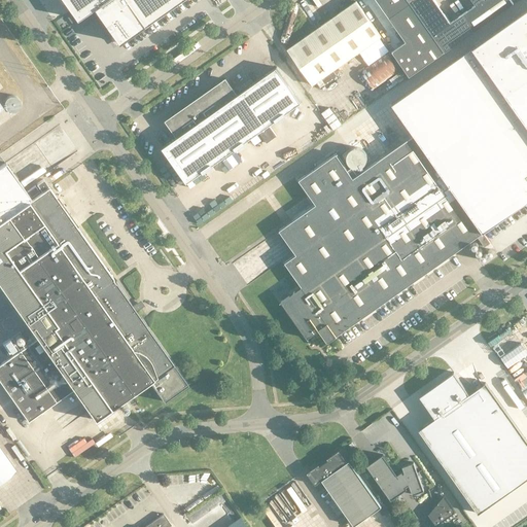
[(66,0),(79,20),(97,7),(121,42),(181,0),(66,0)]
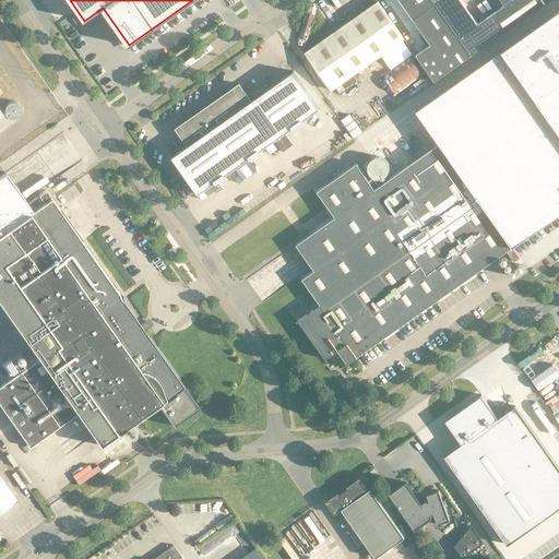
[(317,43),(305,51),(331,90),(404,38),(377,0),(320,40),(319,38),(316,40),(317,43)]
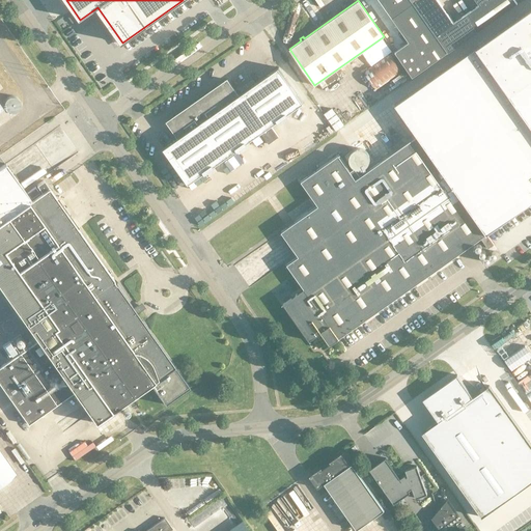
[(476,0),(479,4),(453,22),(438,0),(412,0),(448,52),(518,3),(514,0),(476,0)]
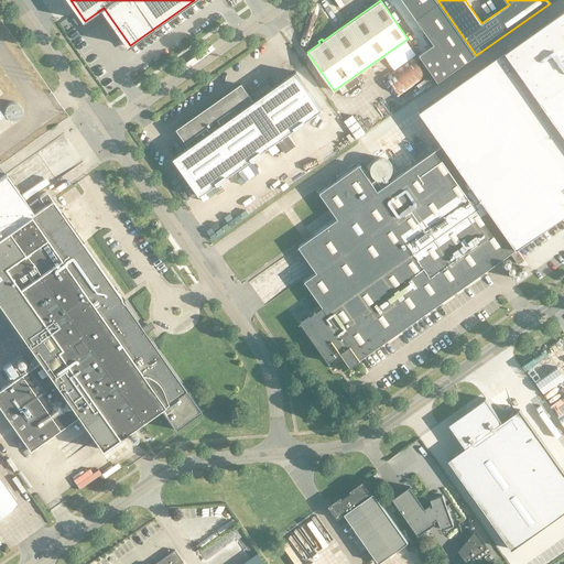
[(563,8),(420,110),(443,143),(517,248),(563,215),(563,186),(563,8)]
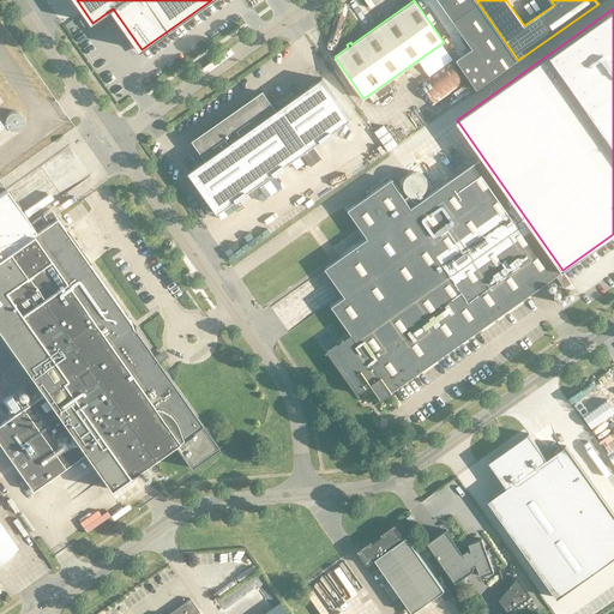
[(451,61),(422,83),(437,103),(465,83),(451,61)]
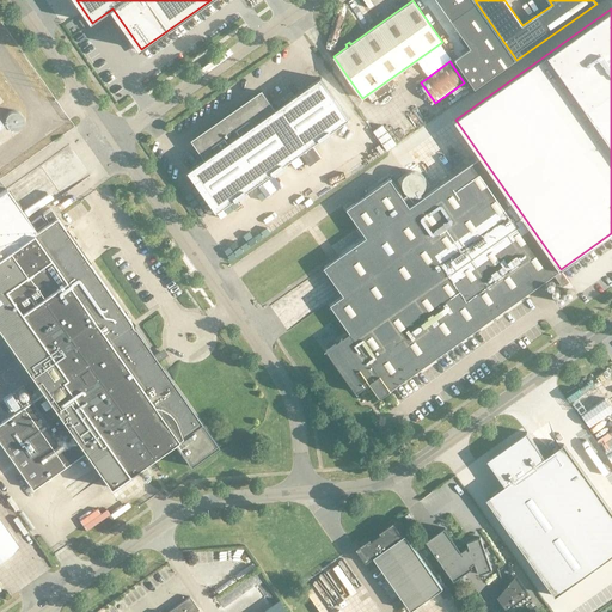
[(283,164),(303,151),(319,139),(320,140),(331,133),(331,132),(349,118),(320,78),(275,110),(262,91),(200,135),(201,136),(201,135),(204,141),(197,146),(201,151),(206,159),(189,171),(216,212),(236,199),(236,200),(248,191),(246,190),(273,172),(274,173),(285,165),(283,164)]
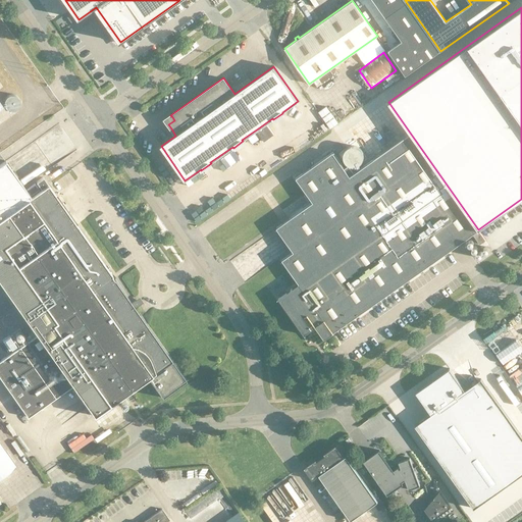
[(327,105),(318,111),(329,127),(338,121),(327,105)]
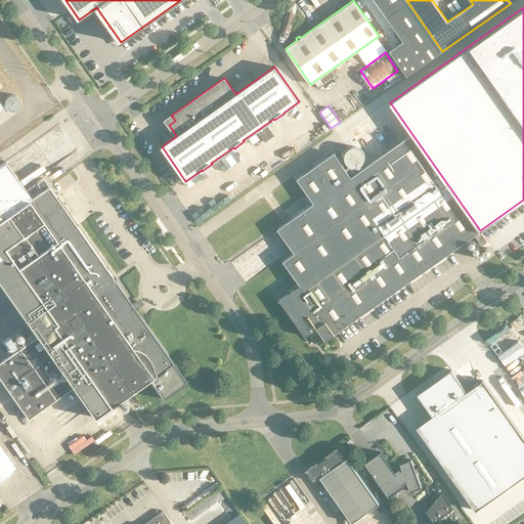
[(268,124),(258,131),(265,141),(275,134),(268,124)]
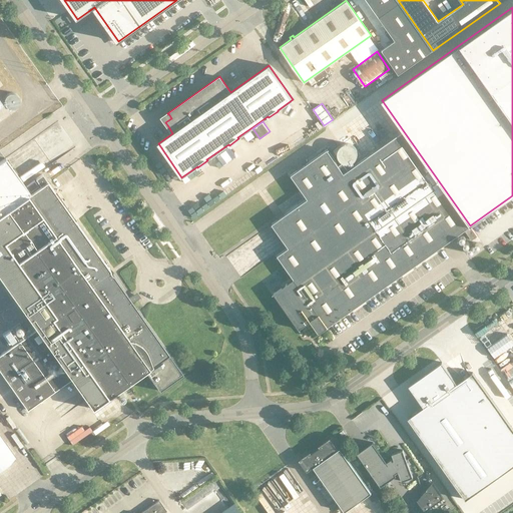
[(319,333),(470,225),(403,130),(348,169),(343,162),(339,165),(327,149),(291,174),(308,198),(272,223),(289,246),(277,254),(294,279),(274,293),(299,329),(304,335),(306,333),(308,336),(311,334),(313,337),(319,333)]
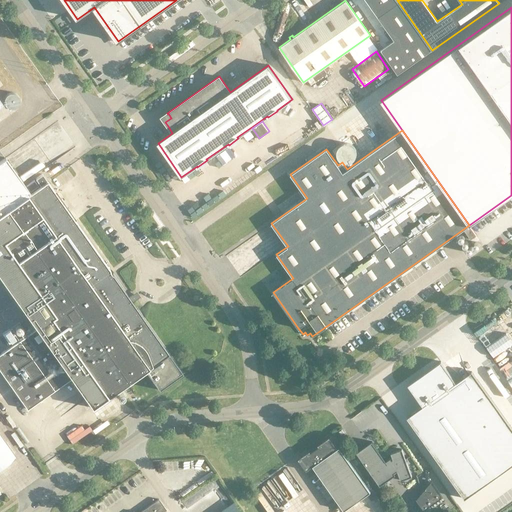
[(353,144),(351,143),(349,143),(347,142),(344,143),(342,144),(340,145),(339,147),(338,149),(337,151),(337,153),(337,155),(337,156),(338,158),(340,160),(342,161),(344,162),(346,163),(349,163),(351,162),(352,161),(354,160),(355,158),(356,156),(357,154),(357,152),(356,150),(356,147),(354,146),(353,144)]
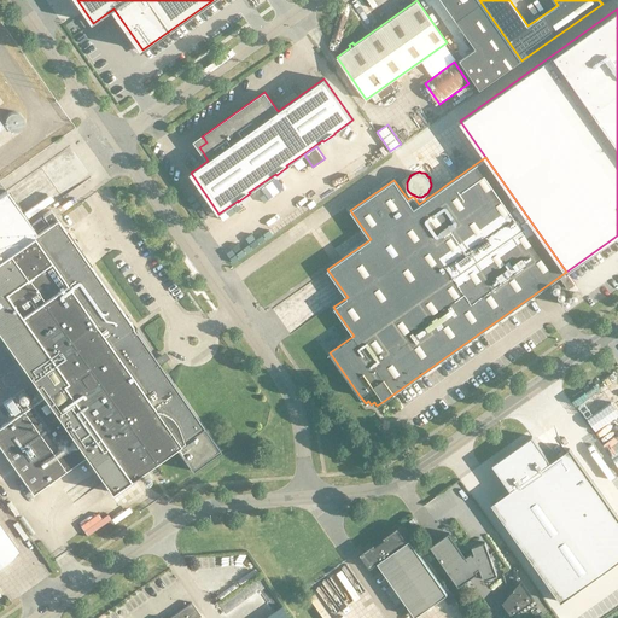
[(0,333),(44,396),(86,456),(111,491),(175,447),(192,470),(220,450),(57,219),(38,232),(36,231),(46,223),(41,217),(31,223),(7,190),(0,193),(0,333)]
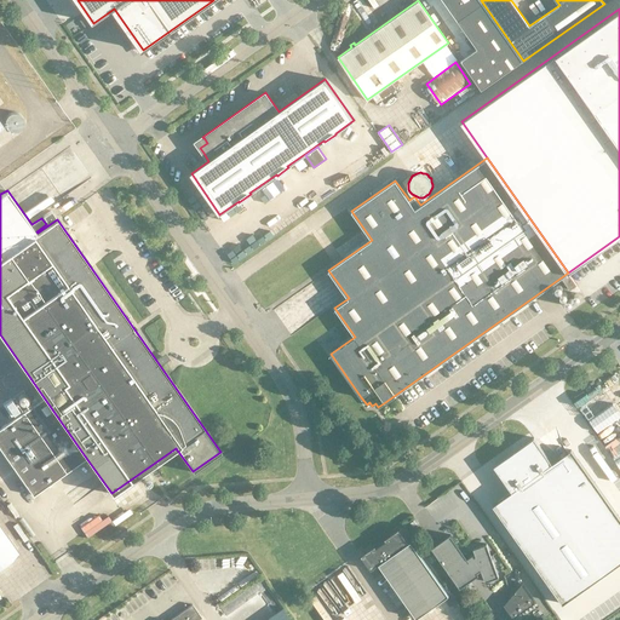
[(42,216),(49,224),(57,218),(51,210),(42,216)]
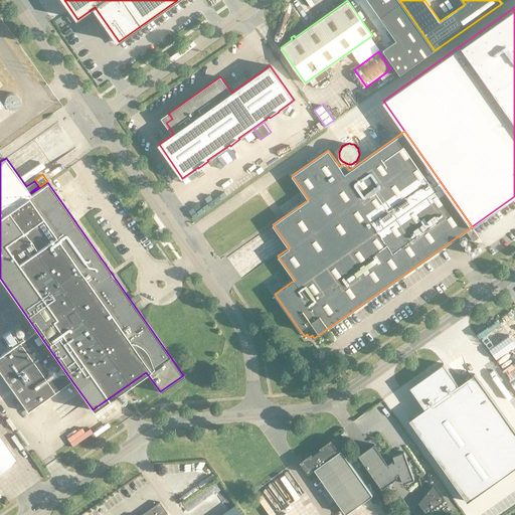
[(479,236),(473,227),(467,231),(473,240),(479,236)]
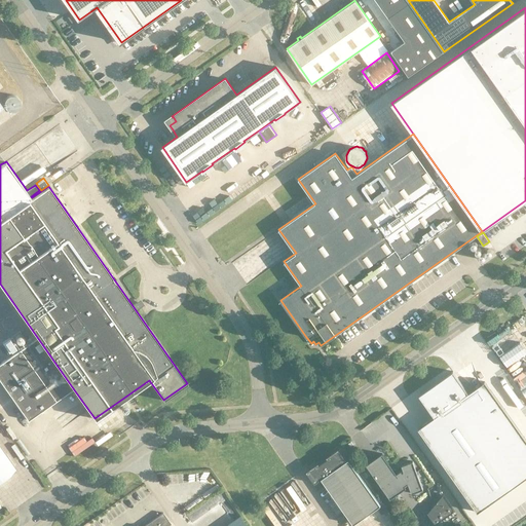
[(73,388),(37,337),(0,363),(0,380),(28,420),(73,388)]
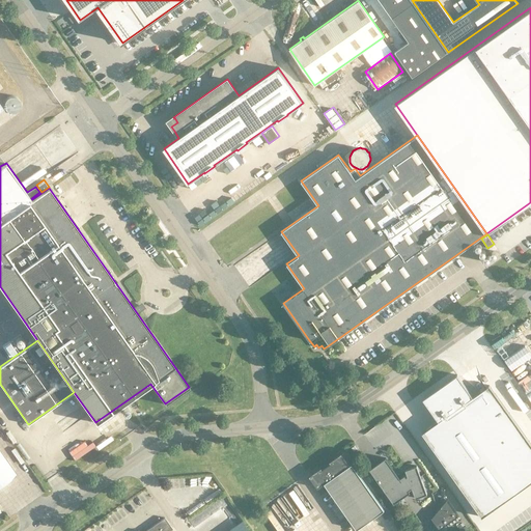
[(438,421),(421,432),(480,516),(530,481),(530,445),(488,385),(472,396),(456,374),(444,383),(435,390),(422,398),(438,421)]
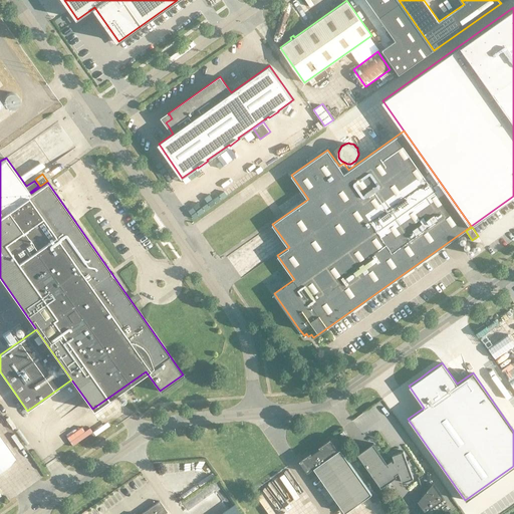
[(0,439),(0,492),(0,493),(0,492),(0,464),(11,456),(0,439)]
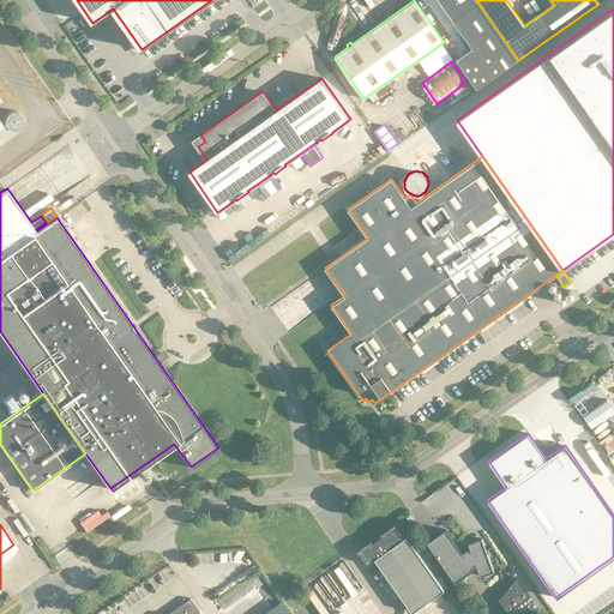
[(444,589),(407,536),(403,539),(393,524),(380,534),(381,536),(372,542),(371,541),(356,551),(366,565),(375,558),(413,612),(444,589)]
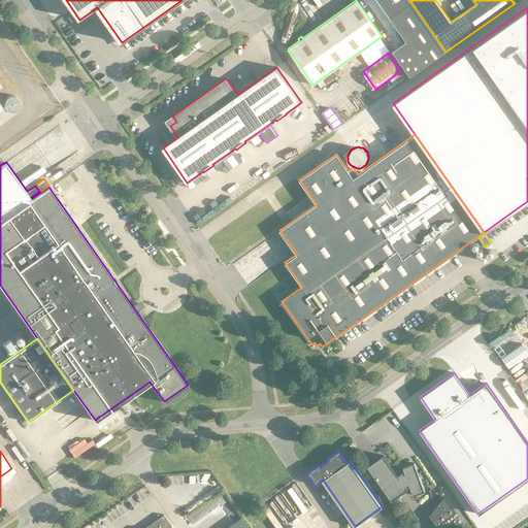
[(398,475),(384,455),(367,466),(392,500),(407,489),(406,488),(409,486),(414,495),(414,494),(413,492),(423,488),(424,491),(425,491),(415,462),(403,466),(404,470),(398,475)]
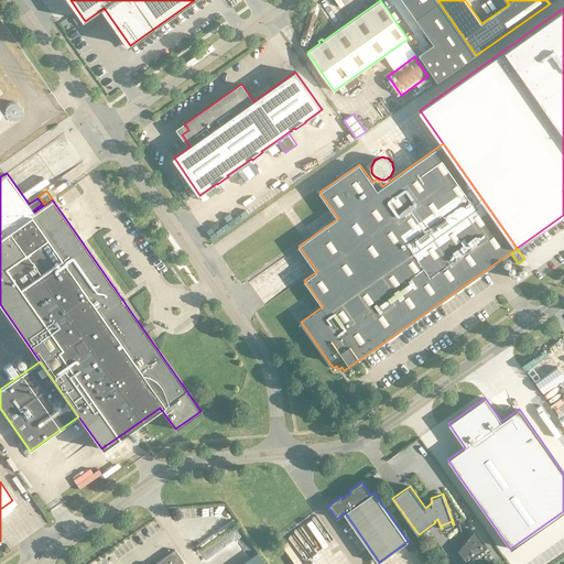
[(476,529),(459,550),(467,561),(488,546),(476,529)]
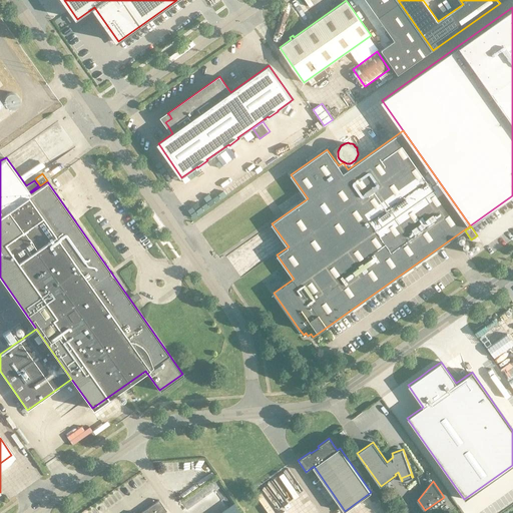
[(162,512),(166,510),(159,500),(139,512),(134,512),(132,512),(162,512)]
